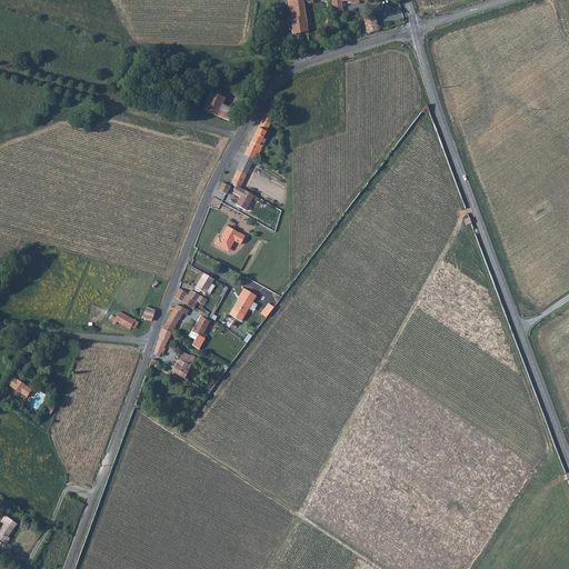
[(288,0),(290,8),(293,33),(308,30),(302,0),(288,0)]
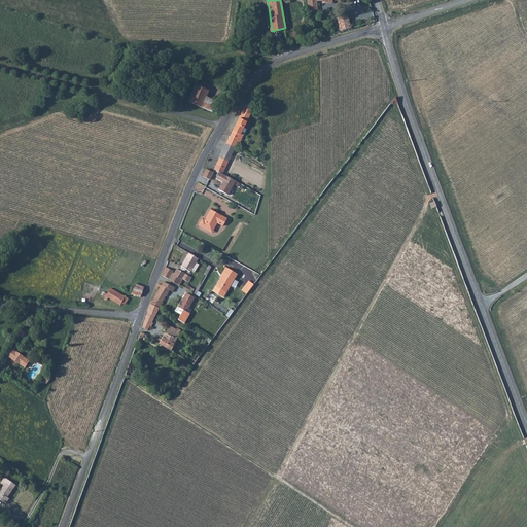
[(308,0),(310,15),(318,14),(316,0),(318,0),(308,0)]
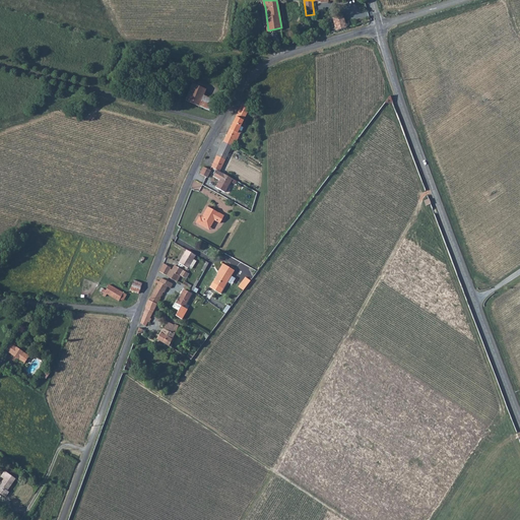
[(338,14),(333,16),(336,30),(346,27),(342,13),(338,14)]
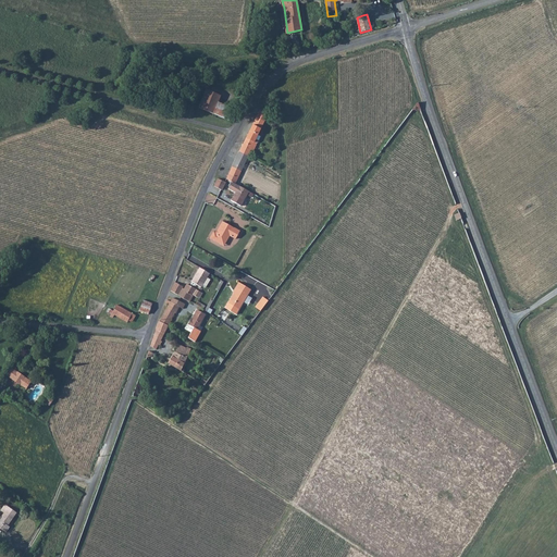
[(284,39),(283,39),(286,54),(293,52),(289,38),(284,39)]
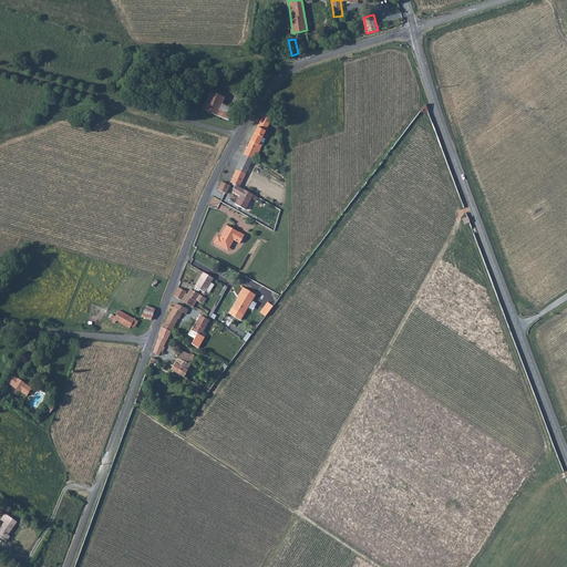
[(218,93),(210,112),(217,114),(222,104),(226,95),(218,93)]
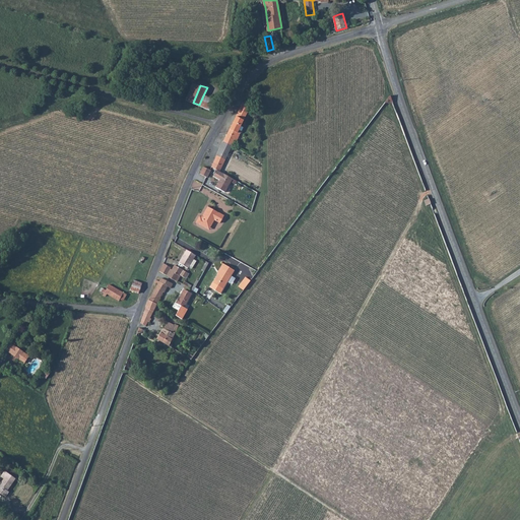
[(203,95),(199,105),(214,111),(217,102),(203,95)]
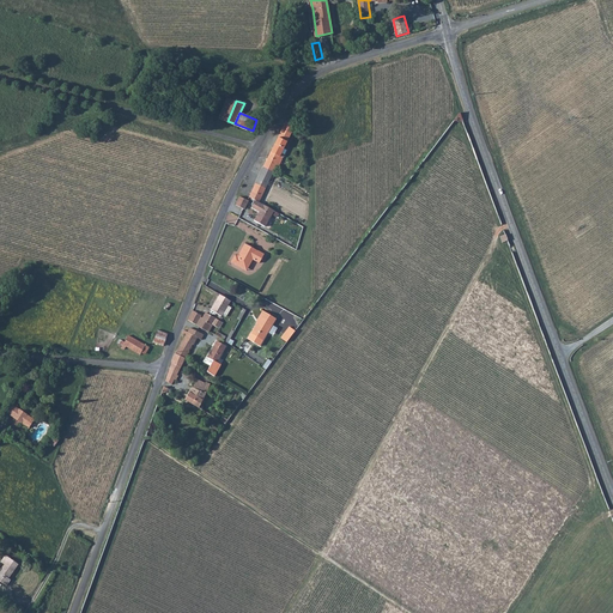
[(280,120),(277,128),(284,132),(287,123),(280,120)]
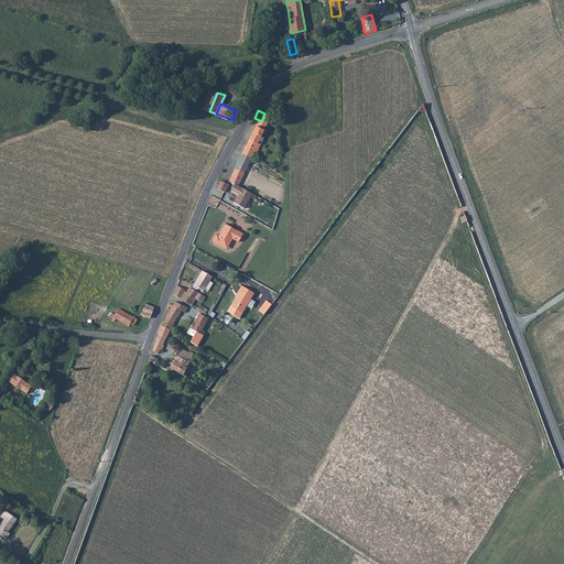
[(258,137),(255,136),(261,121),(255,118),(238,154),(245,158),(248,150),(251,151),(258,137)]
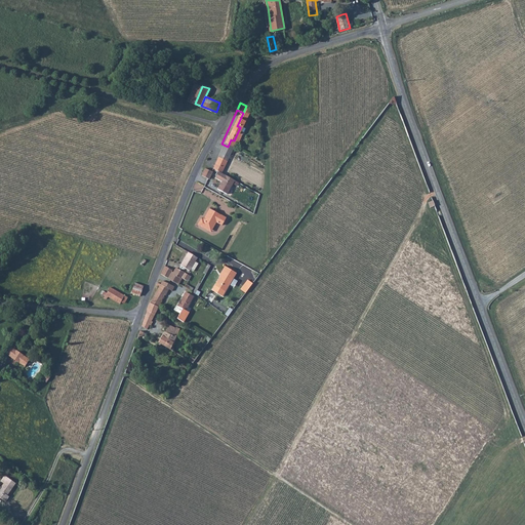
[(218,152),(224,154),(228,147),(221,144),(218,152)]
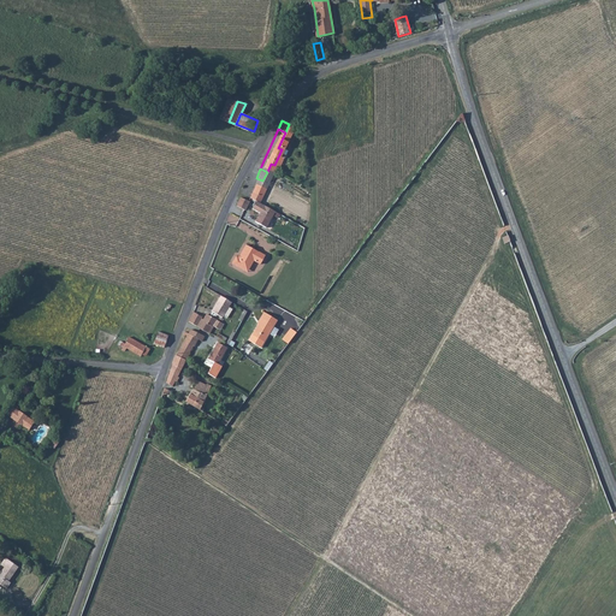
[(262,181),(256,178),(248,197),(256,202),(260,195),(258,194),(262,181)]
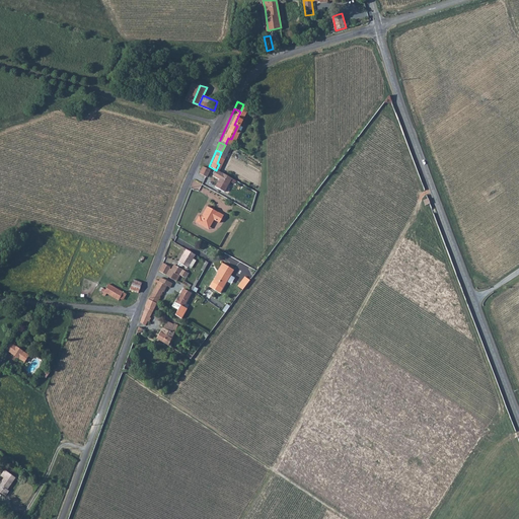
[(197,173),(205,177),(208,170),(200,166),(197,173)]
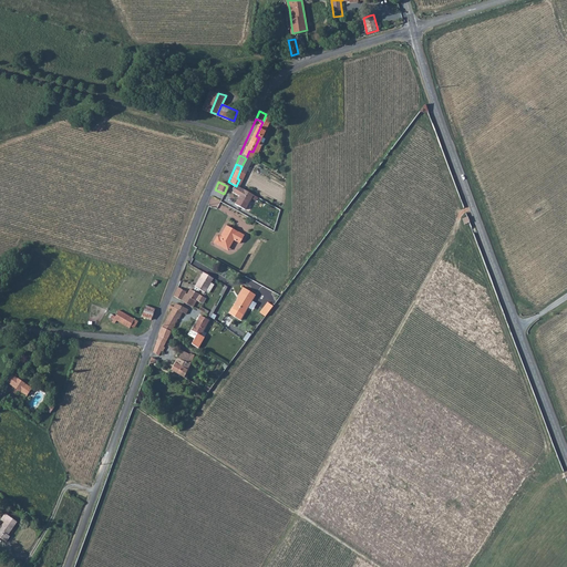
[(234,204),(244,209),(251,194),(241,189),(234,204)]
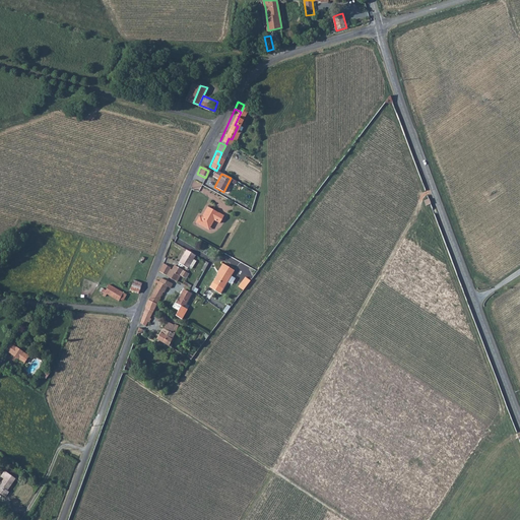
[(194,222),(204,226),(206,221),(210,223),(212,219),(218,222),(222,215),(205,206),(200,217),(198,216),(194,222)]
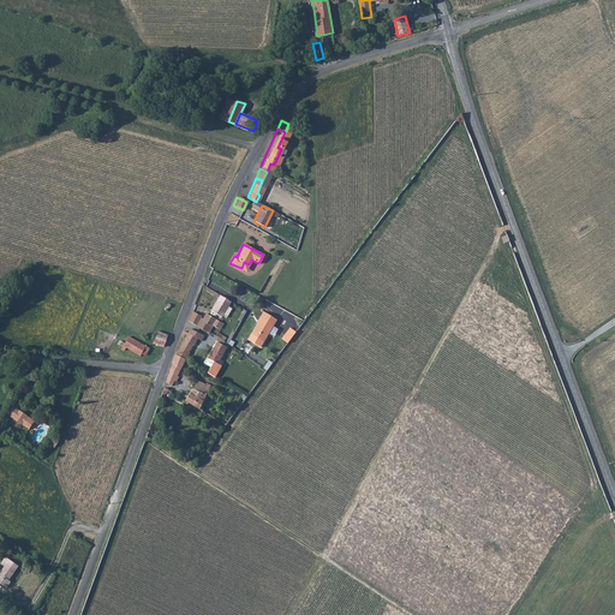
[(227,299),(218,293),(208,310),(219,316),(227,299)]
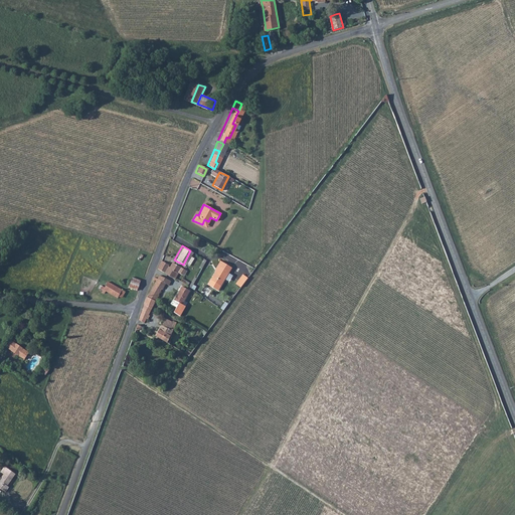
[(201,266),(207,269),(211,262),(205,259),(201,266)]
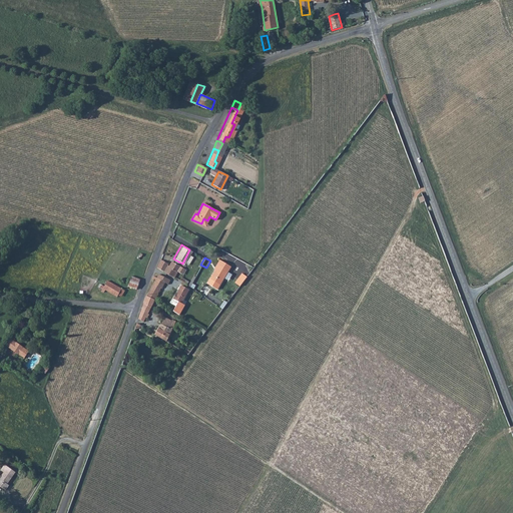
[(215,264),(215,265),(225,271),(228,266),(217,258),(214,263),(215,263),(215,264)]
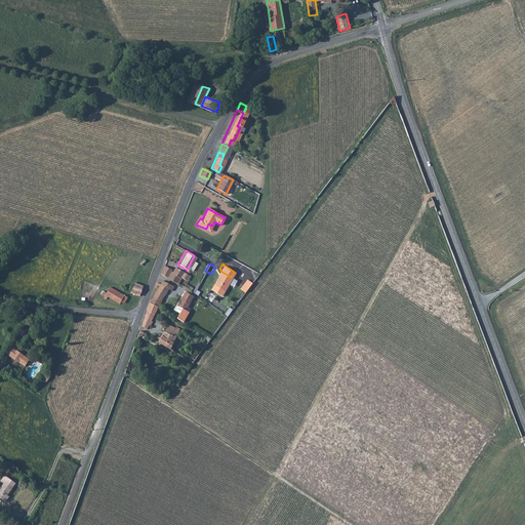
[(168,280),(166,282),(172,284),(175,278),(177,279),(177,278),(183,280),(186,275),(171,268),(168,272),(167,272),(167,271),(167,270),(160,266),(157,275),(168,280)]
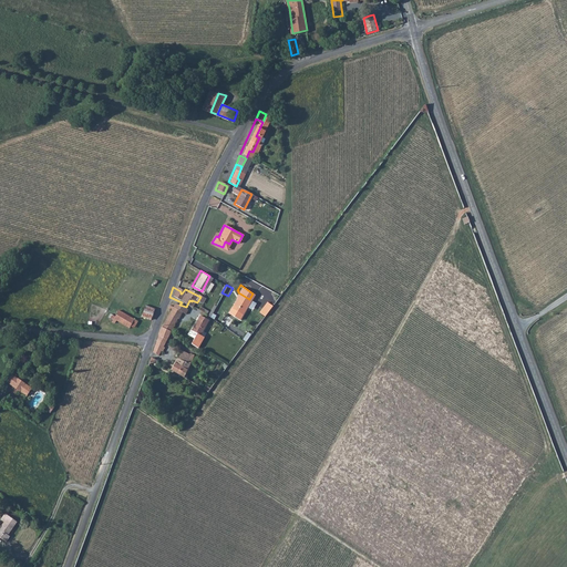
[(249,299),(238,292),(226,312),(237,319),(249,299)]
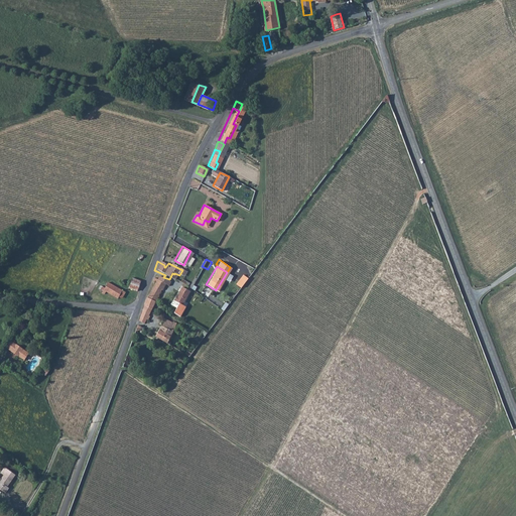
[(247,277),(243,273),(238,279),(244,282),(247,277)]
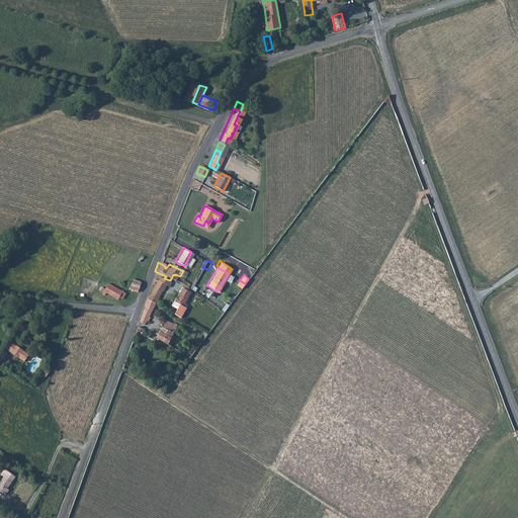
[(145,300),(153,305),(158,292),(160,293),(163,287),(166,288),(168,284),(156,277),(154,281),(151,279),(149,283),(153,284),(148,293),(145,300)]
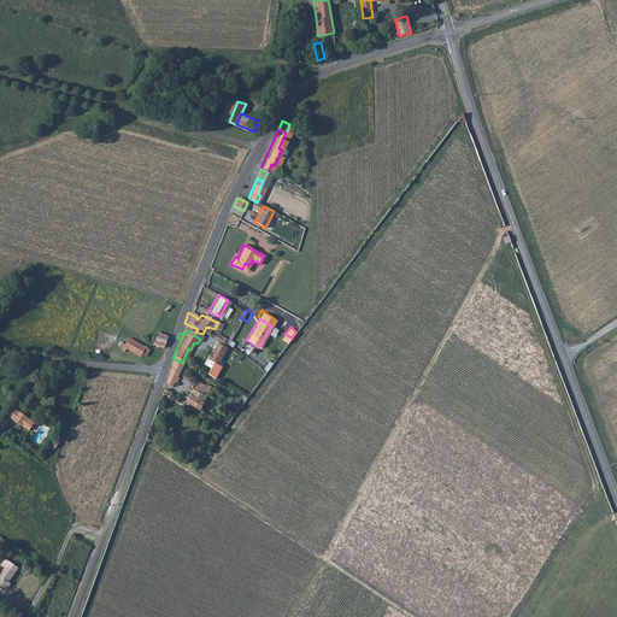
[(169,335),(159,331),(154,344),(164,347),(169,335)]
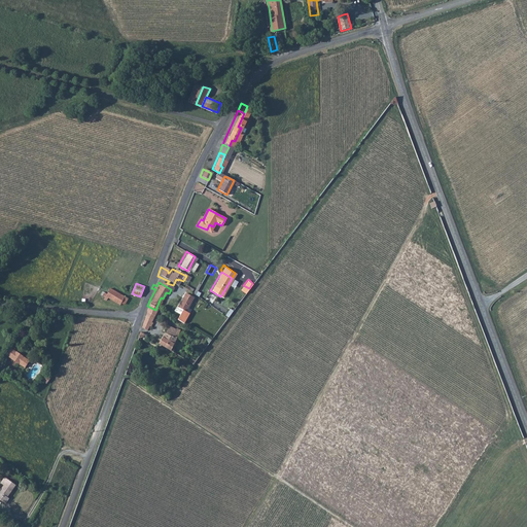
[(111,288),(107,295),(120,305),(125,296),(116,291),(111,288)]
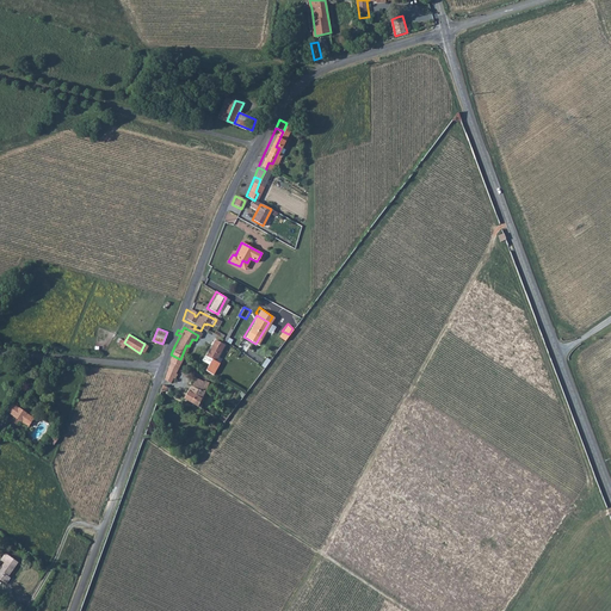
[(208,356),(217,360),(226,344),(216,339),(208,356)]
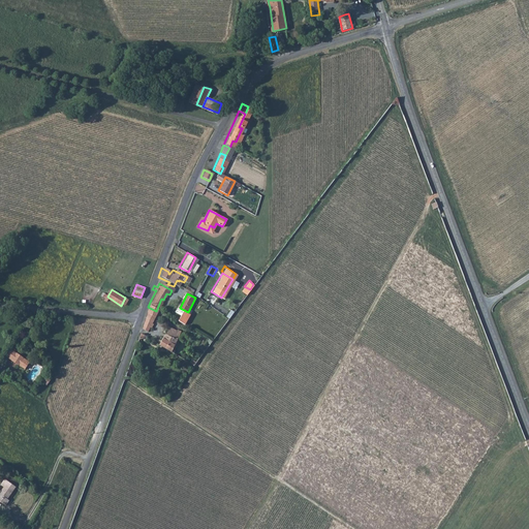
[(150,323),(156,311),(148,307),(139,330),(146,333),(147,329),(150,330),(152,324),(150,323)]
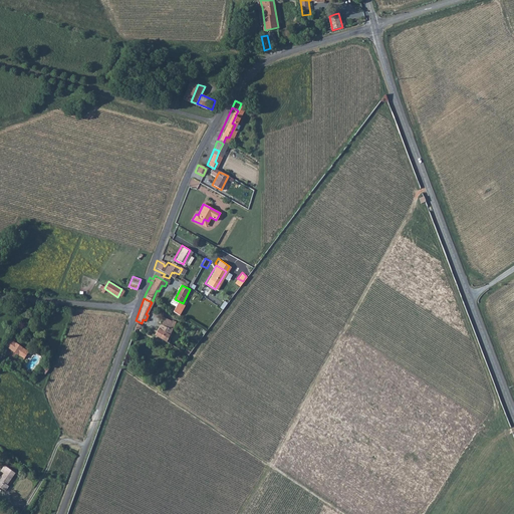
[(156,324),(151,335),(166,342),(168,337),(166,336),(173,321),(169,319),(169,320),(159,316),(158,319),(160,320),(158,325),(156,324)]
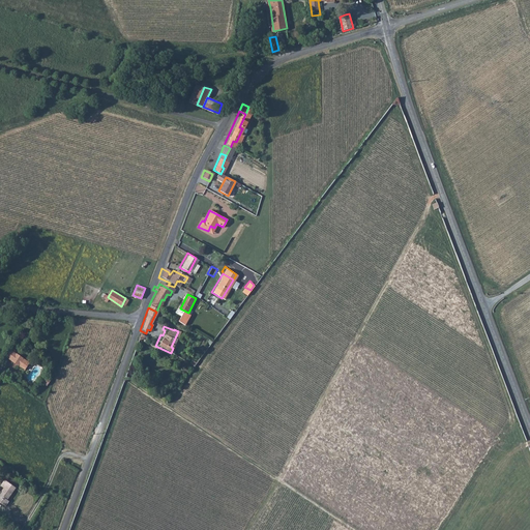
[(6,357),(11,361),(16,355),(9,351),(6,357)]
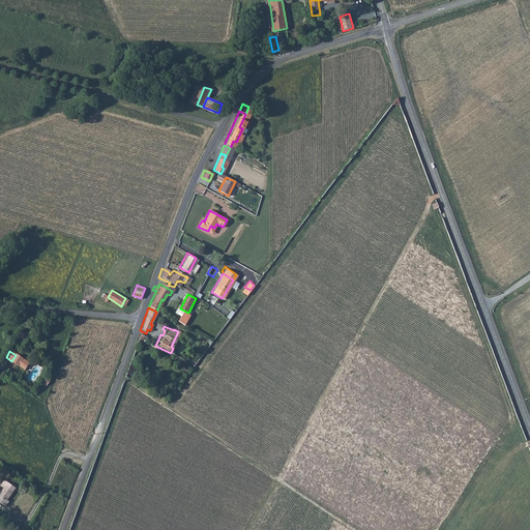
[(16,355),(11,361),(22,367),(26,361),(16,355)]
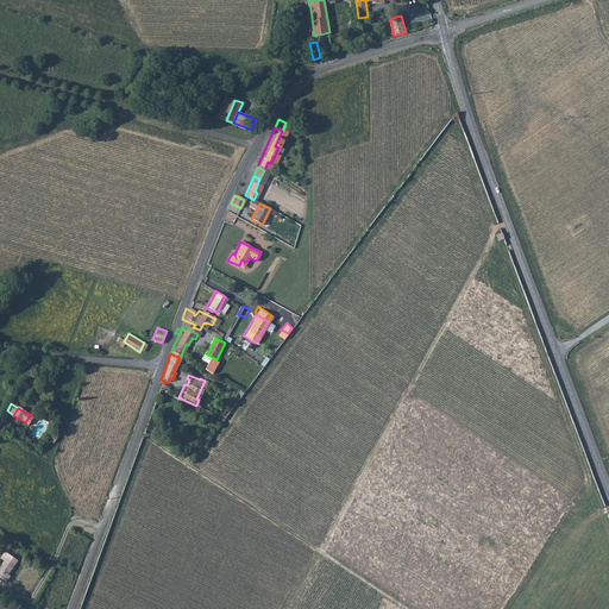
[(0,577),(6,582),(10,576),(8,575),(18,560),(5,551),(1,557),(5,559),(1,565),(0,564),(0,577)]
